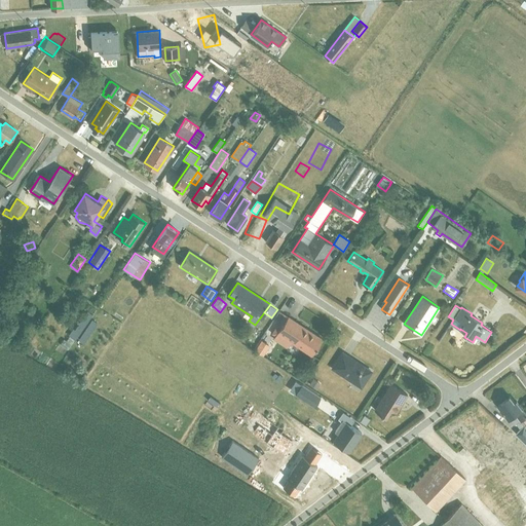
[(73,328),(69,334),(75,339),(92,313),(87,310),(75,329),(73,328)]
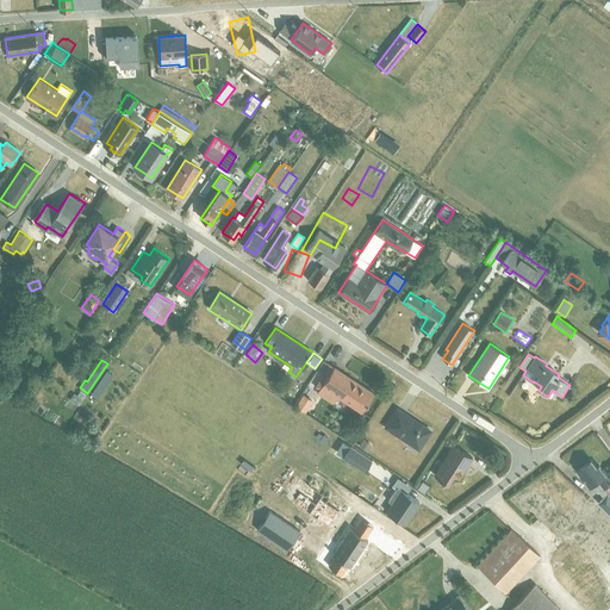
[(319,390),(335,367),(330,363),(315,387),(319,390)]
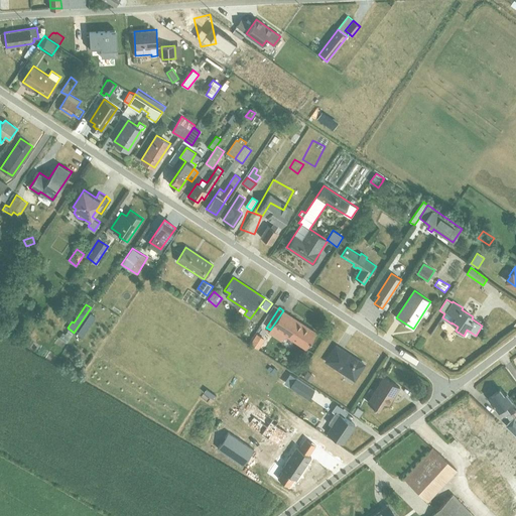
[(283,310),(270,330),(268,333),(282,342),(285,336),(305,349),(316,333),(283,310)]
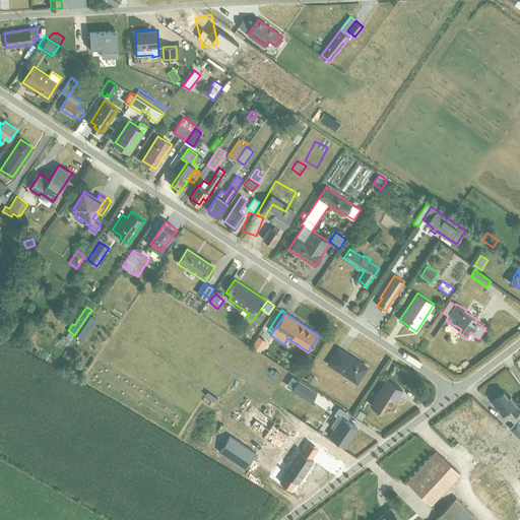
[(240,334),(247,338),(253,330),(246,325),(240,334)]
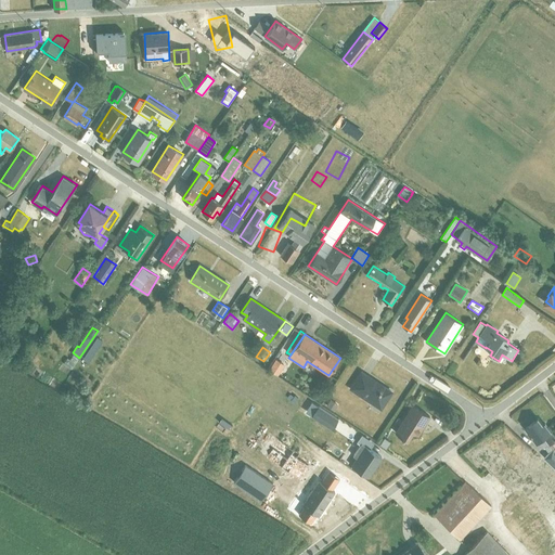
[(67,358),(64,363),(72,369),(75,363),(67,358)]
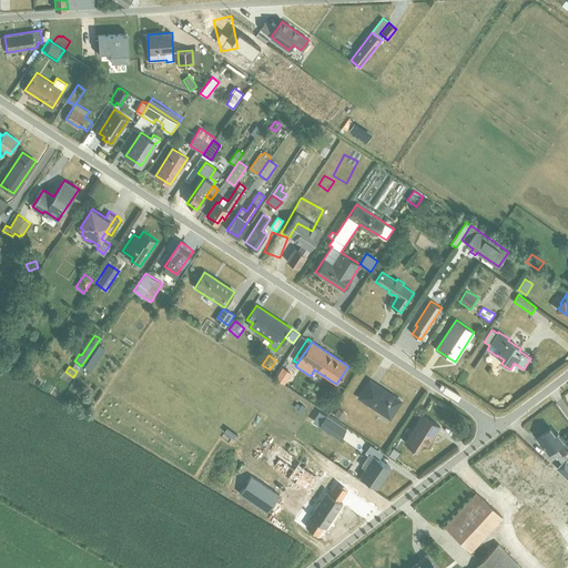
[(282,367),(275,378),(285,384),(292,373),(282,367)]
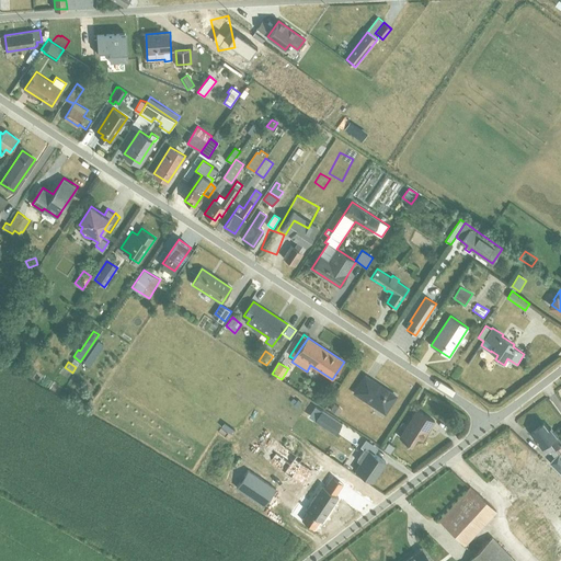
[(366,376),(354,393),(385,414),(396,396),(366,376)]
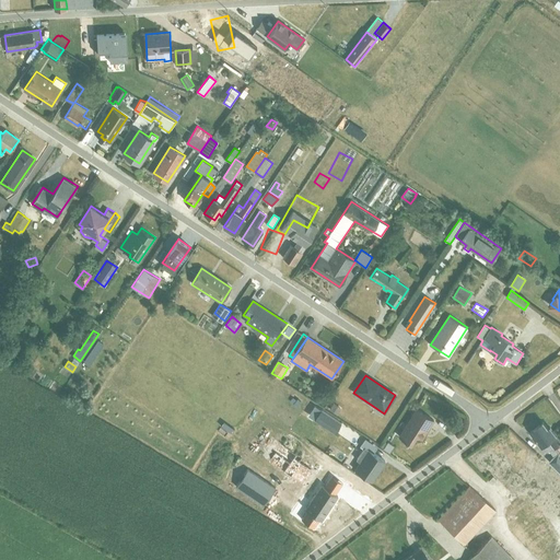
[(334,403),(329,409),(337,415),(341,408),(334,403)]
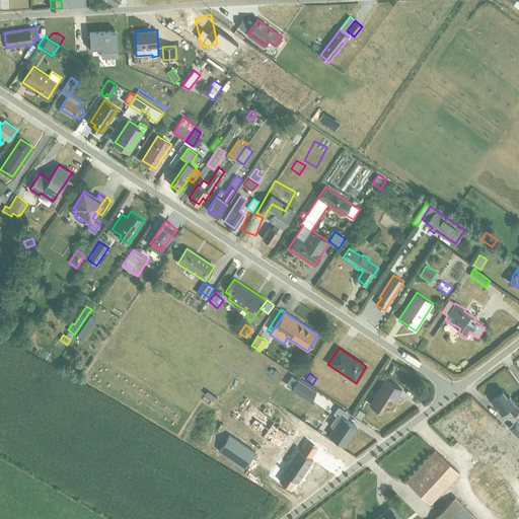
[(386,379),(369,404),(381,412),(386,403),(389,405),(392,400),(394,401),(402,389),(386,379)]
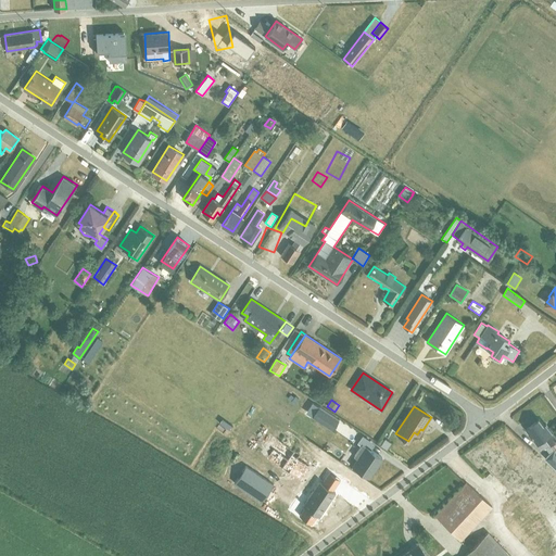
[(554,449),(551,453),(545,458),(555,467),(555,449),(555,450),(555,449),(555,447),(553,445),(555,442),(555,434),(553,431),(552,431),(546,424),(544,425),(540,419),(527,428),(539,444),(540,443),(546,439),(554,449)]
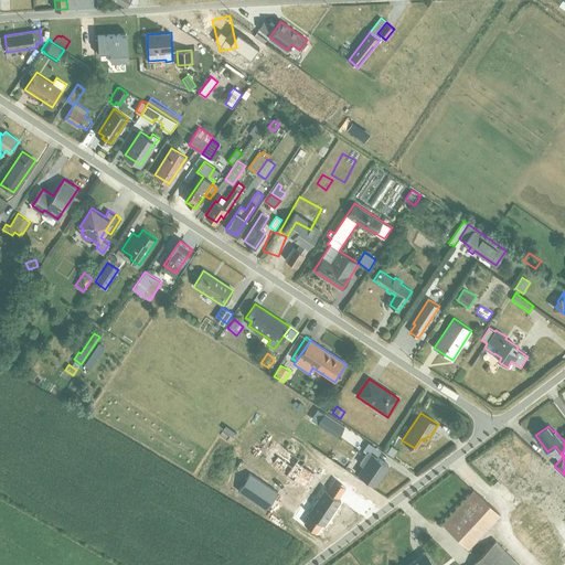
[(368,450),(376,456),(380,451),(363,439),(358,446),(366,452),(368,450)]
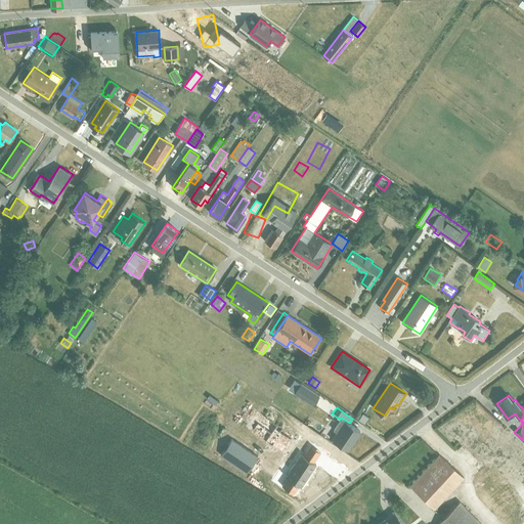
[(363,413),(358,420),(364,424),(369,418),(363,413)]
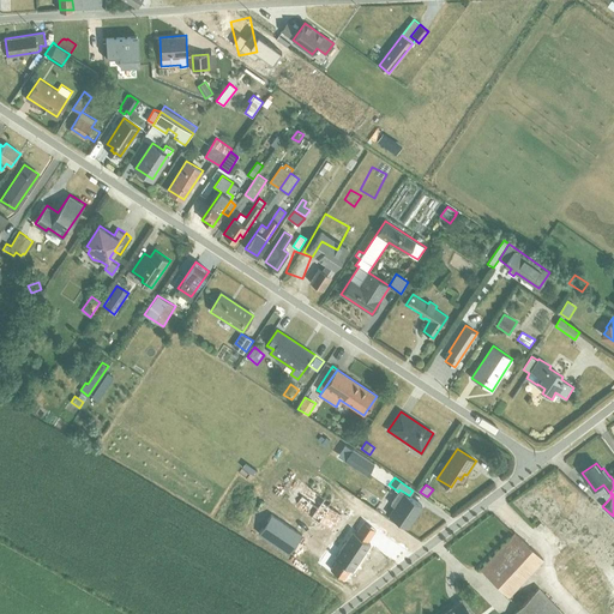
[(603,485),(596,489),(601,495),(605,495),(608,500),(612,495),(603,485)]
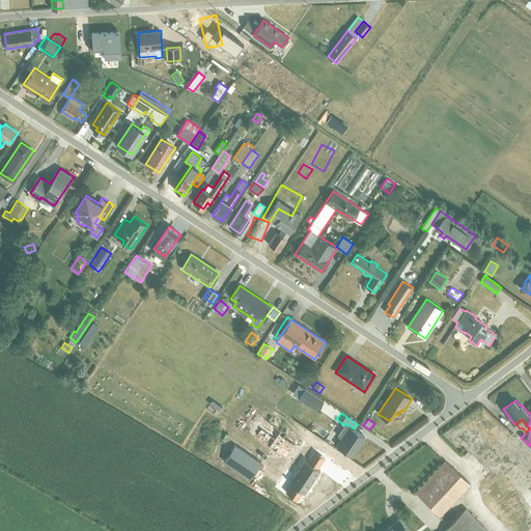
[(267,420),(255,438),(286,458),(296,445),(284,438),(286,434),(267,420)]
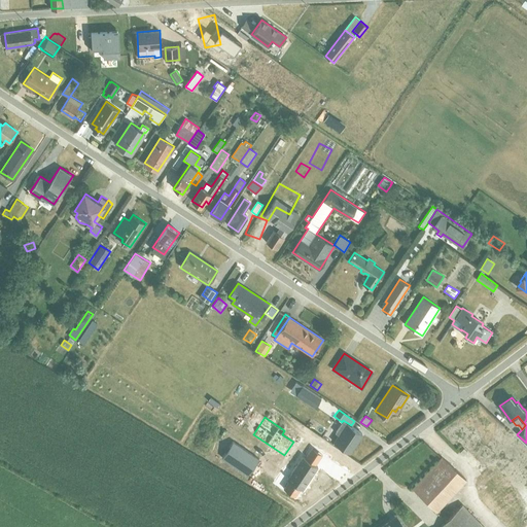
[(292,434),(297,436),(305,422),(299,419),(292,434)]
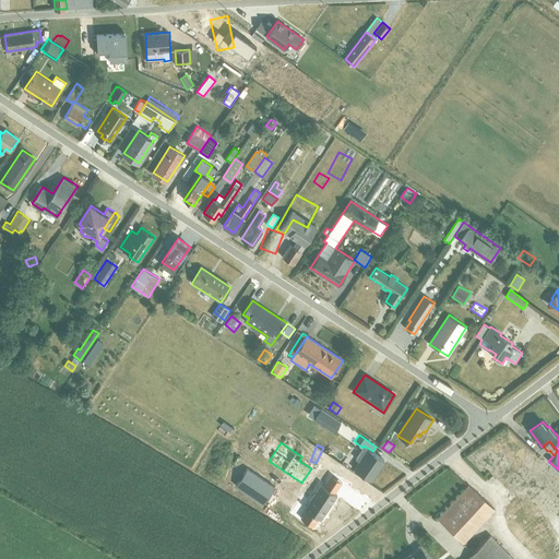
[(364,445),(363,448),(356,458),(360,462),(355,470),(371,480),(384,460),(372,451),(364,445)]
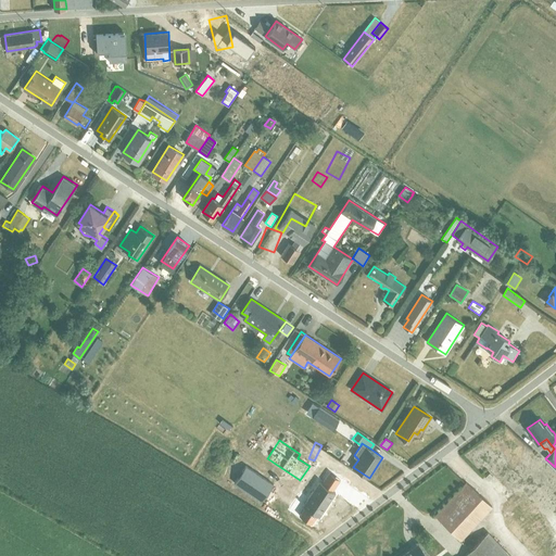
[(314,460),(327,469),(337,454),(323,445),(314,460)]
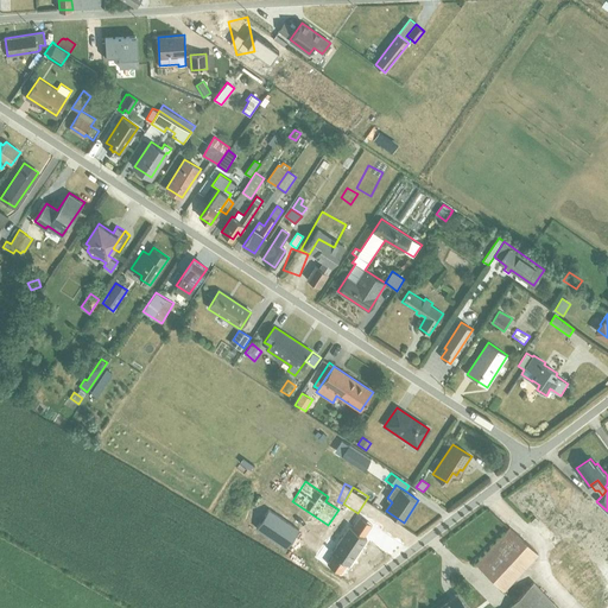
[(277,506),(260,531),(285,549),(303,524),(277,506)]
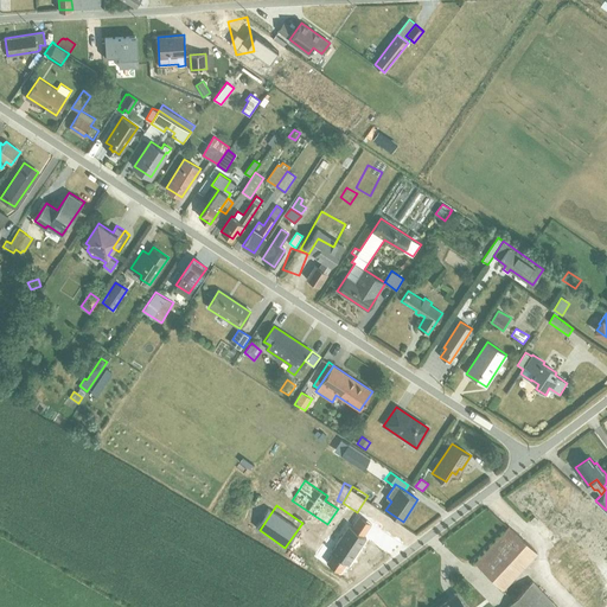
[(352,528),(364,536),(371,524),(362,517),(359,516),(352,528)]
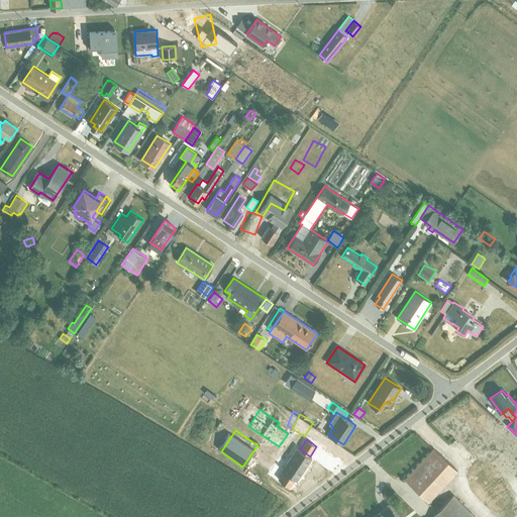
[(516,516),(516,484),(480,446),(461,463),(472,476),(466,481),(500,516),(516,516)]
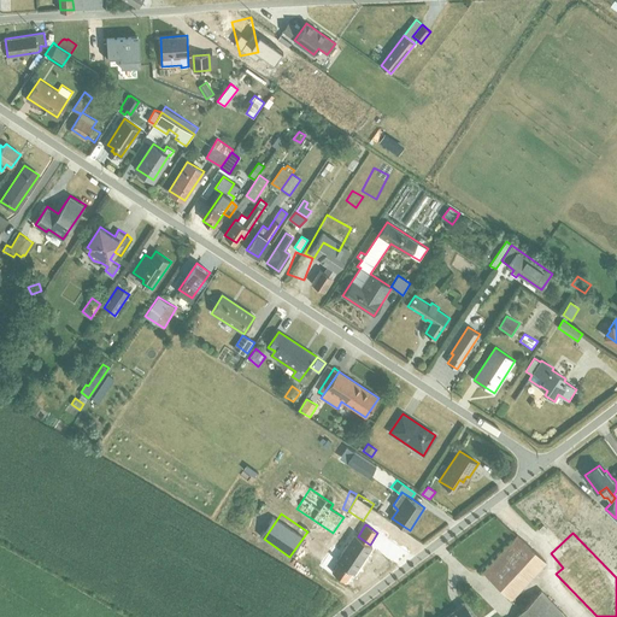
[(370,545),(358,536),(354,534),(336,560),(339,563),(331,571),(346,581),(352,571),(354,573),(372,546),(370,545)]
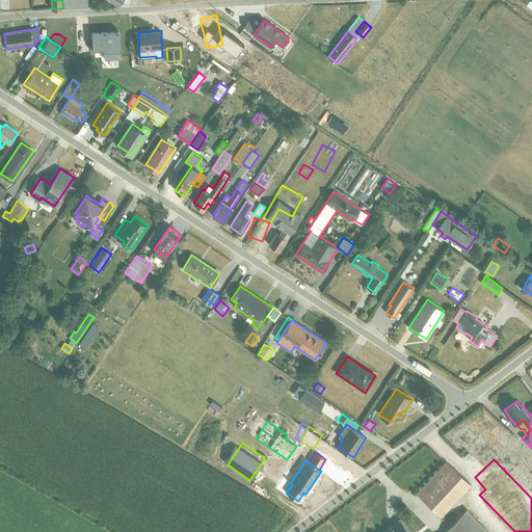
[(446,461),(416,494),(441,517),(472,484),(446,461)]
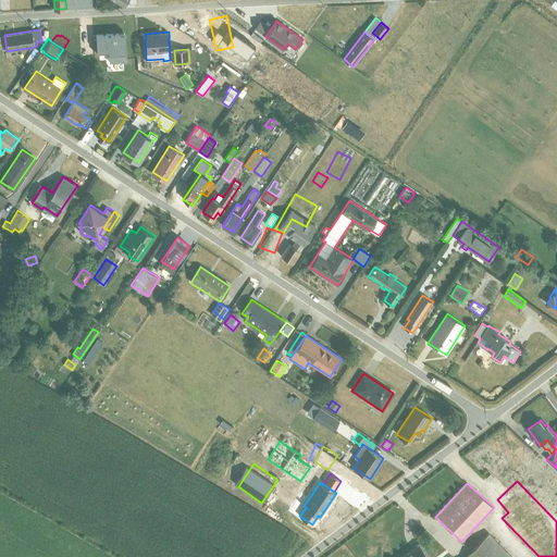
[(512,556),(490,533),(465,556),(512,556)]
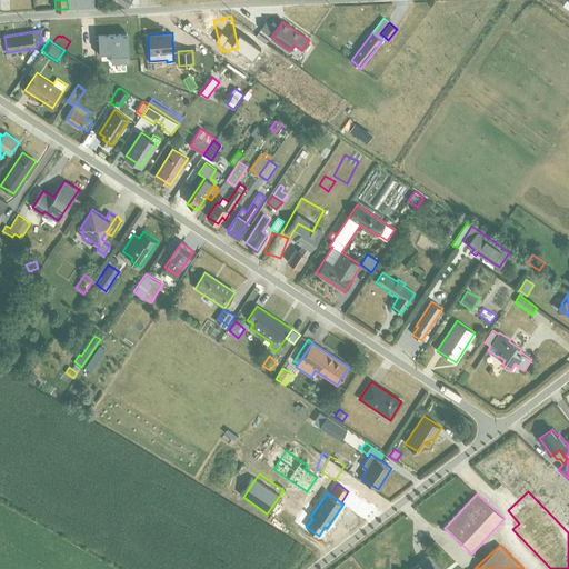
[(438,568),(429,556),(410,568),(438,568)]
